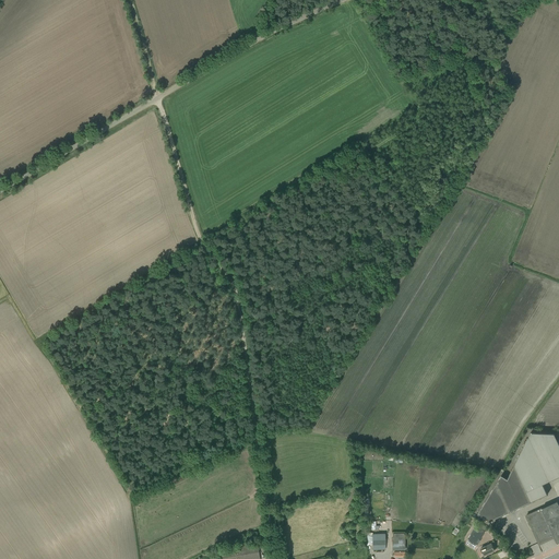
[(558,443),(554,433),(531,432),(508,479),(501,475),(477,514),(489,522),(547,495),(543,485),(558,476),(558,443)]
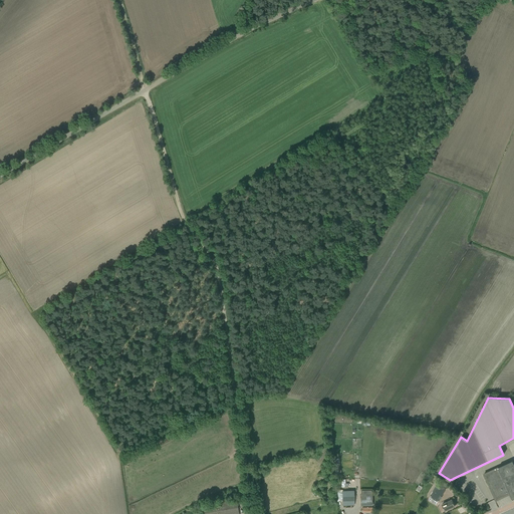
[(513,464),(513,461),(484,474),(496,500),(510,494),(512,500),(513,499),(513,464)]
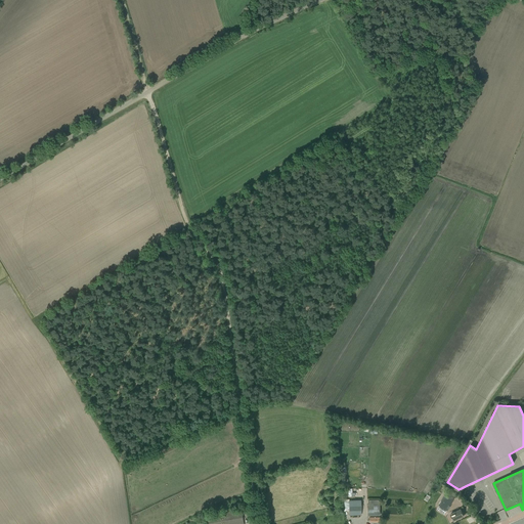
[(447,493),(439,507),(446,511),(446,512),(450,506),(449,506),(454,497),(447,493)]
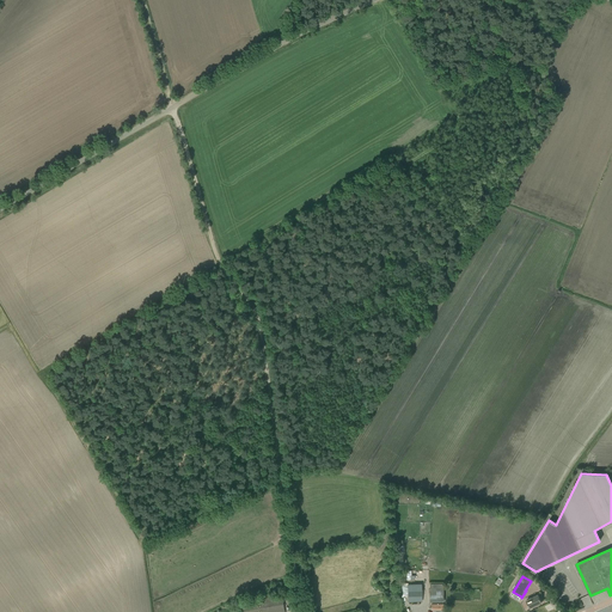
[(408,585),(408,603),(422,601),(422,585),(408,585)]
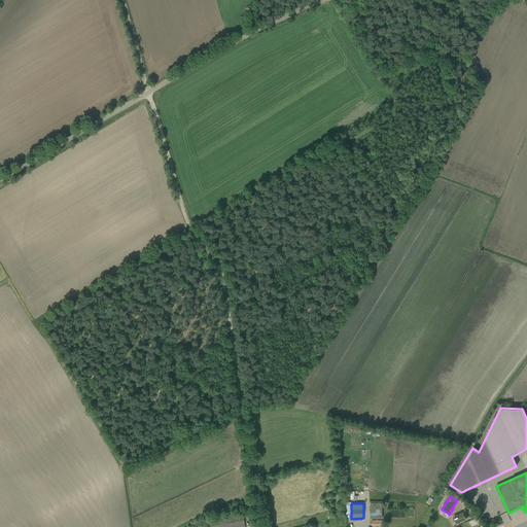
[(370,507),(370,519),(382,519),(382,507),(370,507)]
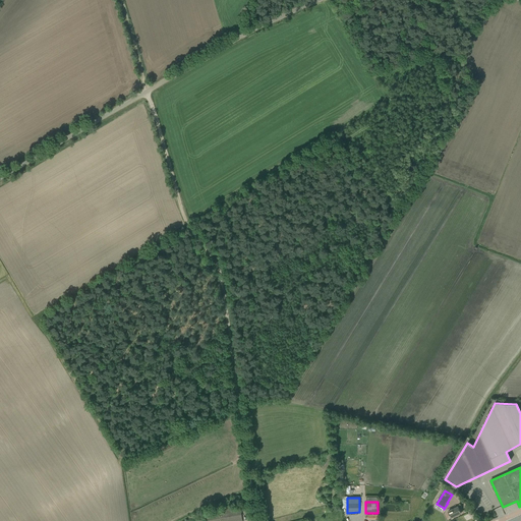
[(241,520),(240,507),(206,513),(206,520),(241,520)]
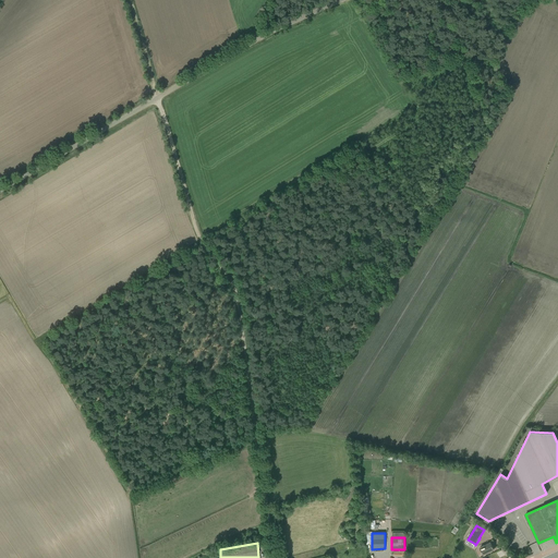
[(480,547),(483,555),(494,549),(490,543),(480,547)]
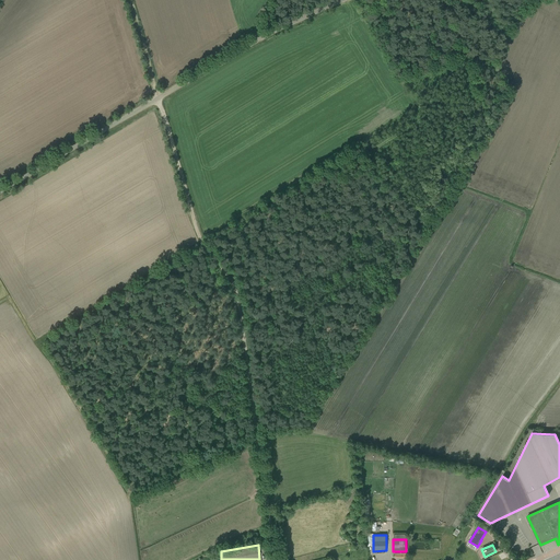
All buildings are outlined.
